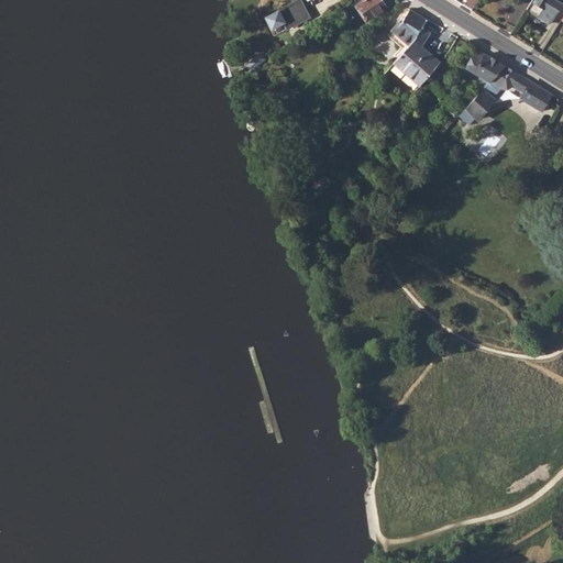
[(301,0),(297,0),(278,10),(278,11),(267,17),(273,28),(284,22),(288,29),(310,17),(301,0)]
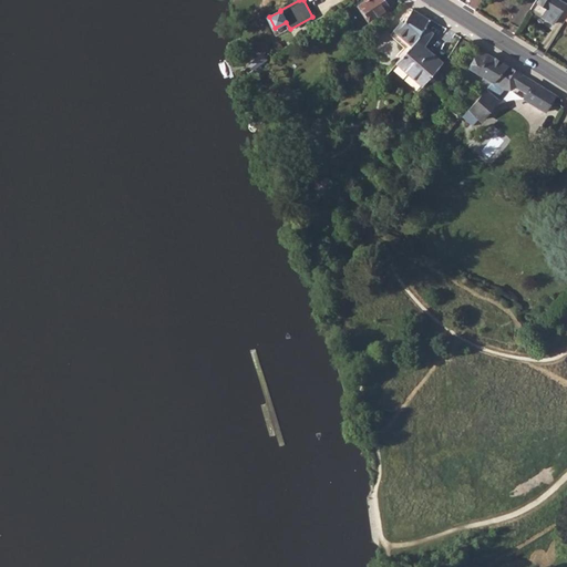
[(384,0),(367,0),(359,6),(361,9),(362,8),(367,14),(366,16),(369,21),(390,7),(384,0)]
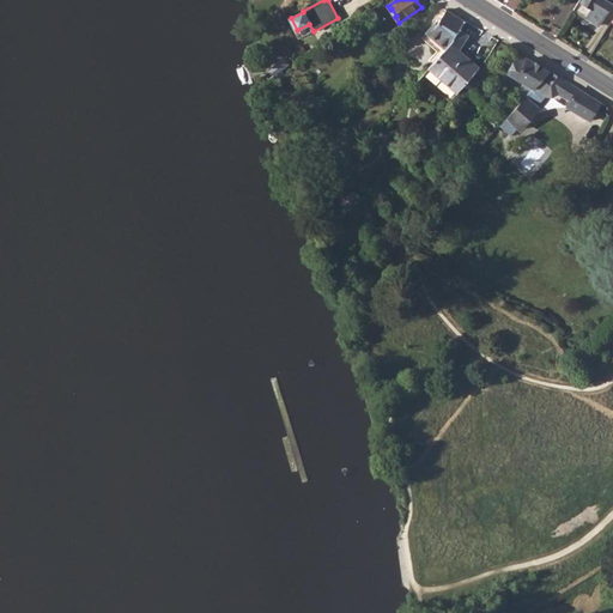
[(580,0),(574,11),(599,26),(612,4),(606,0),(580,0)]
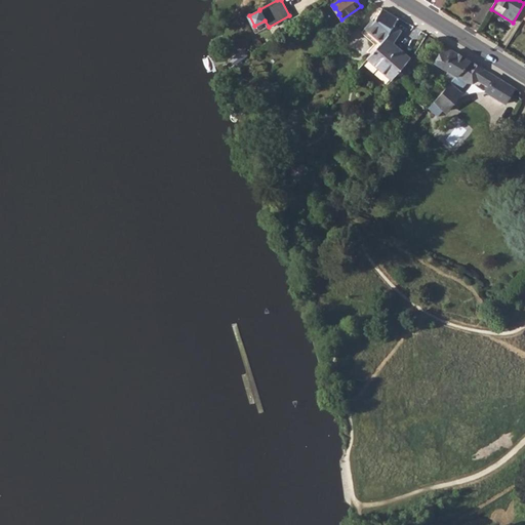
[(395,25),(399,18),(382,8),(374,21),(372,19),(361,32),(378,47),(390,33),(395,25)]
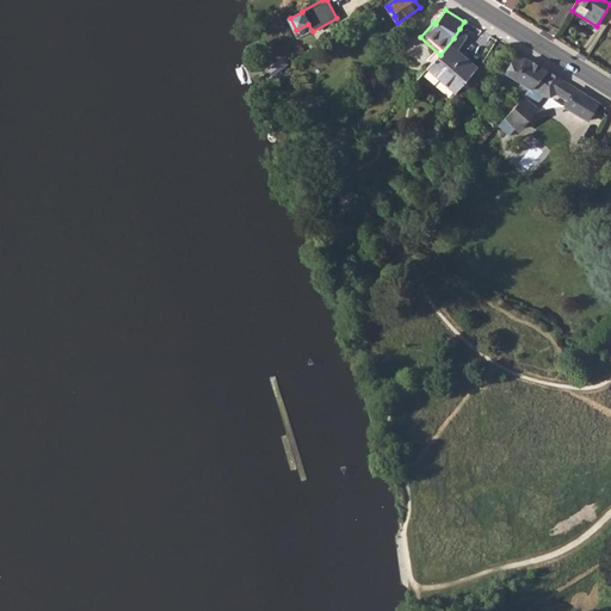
[(460,87),(477,67),(457,49),(467,35),(460,29),(454,38),(440,55),(429,68),(456,92),(460,87)]
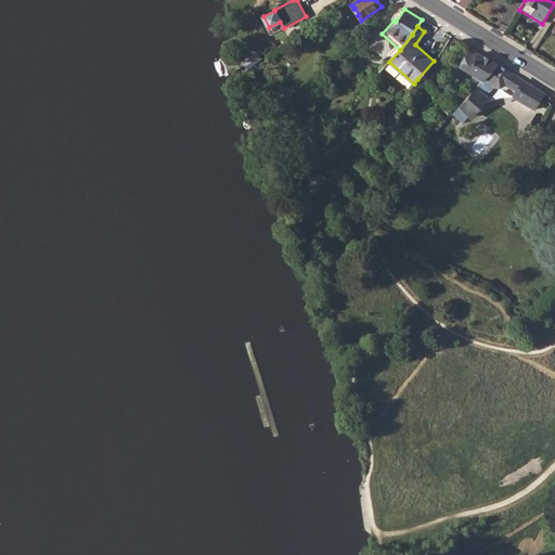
[(278,48),(273,41),(267,46),(271,52),(278,48)]
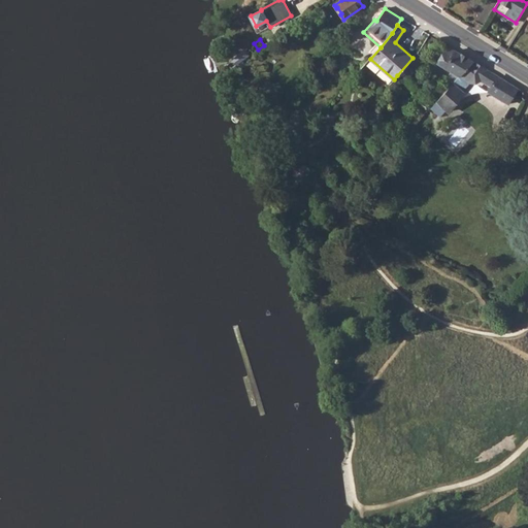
[(452,86),(473,61),(456,51),(454,53),(449,50),(447,53),(443,54),(438,61),(439,65),(452,71),(447,79),(447,83),(452,86)]
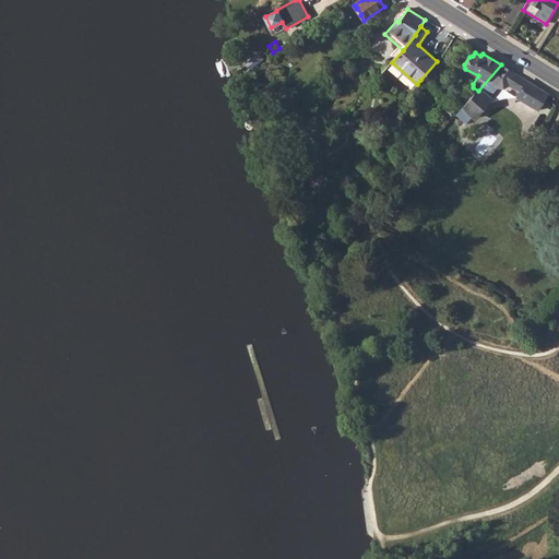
[(449,62),(442,56),(437,61),(420,80),(427,86),(449,62)]
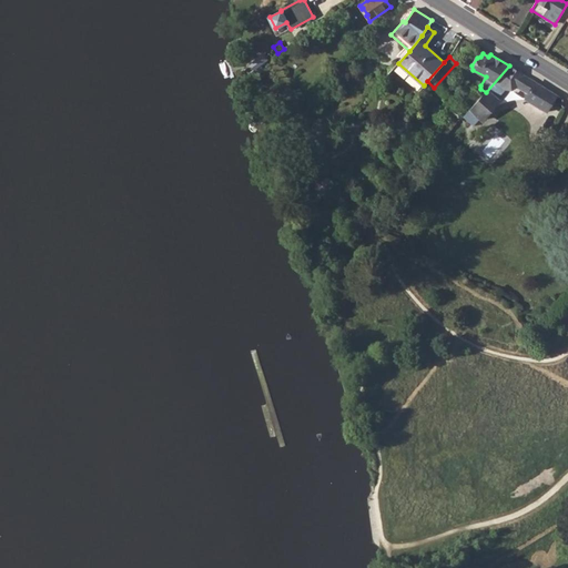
[(473,108),(470,110),(479,118),(482,120),(484,120),(500,101),(500,100),(498,99),(506,90),(517,88),(528,94),(526,98),(526,100),(547,111),(557,95),(509,66),(486,92),(473,108)]
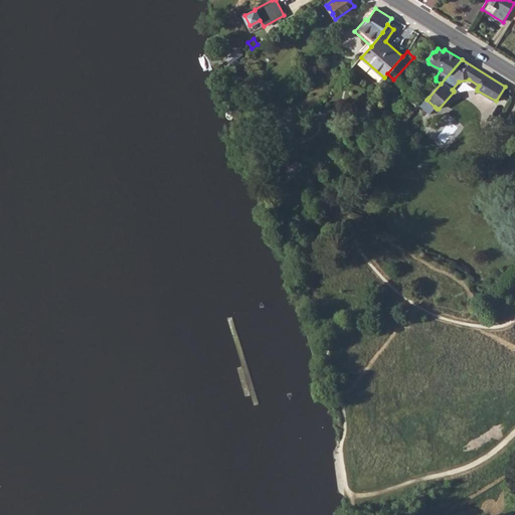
[(441,83),(436,80),(423,94),(428,98),(441,83)]
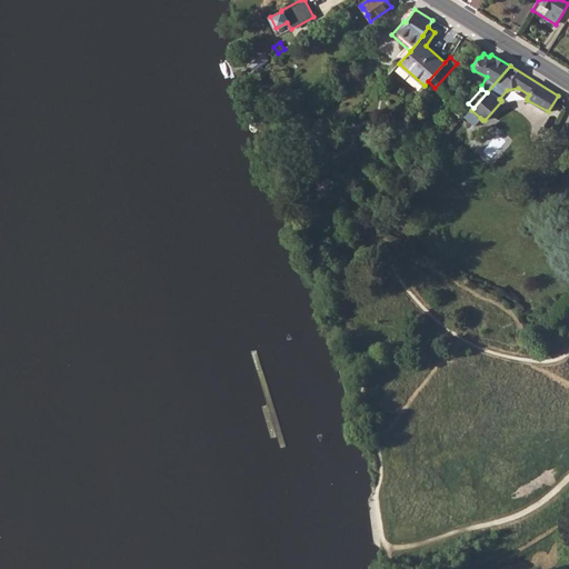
[(465,117),(457,110),(440,129),(448,136),(465,117)]
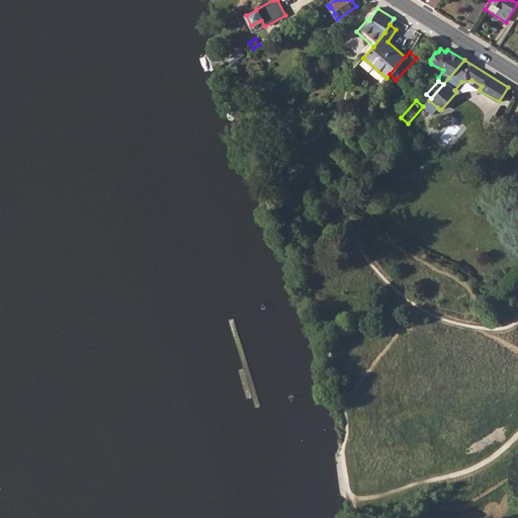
[(437,107),(429,100),(423,106),(431,114),(437,107)]
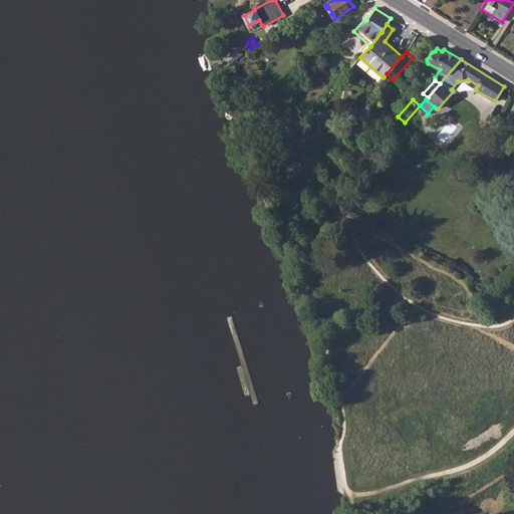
[(295,177),(304,166),(295,160),(287,171),(295,177)]
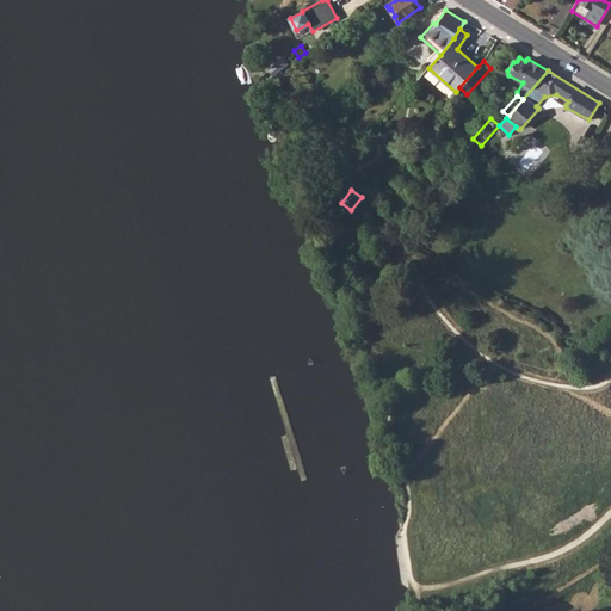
[(326,241),(319,248),(325,254),(332,247),(326,241)]
